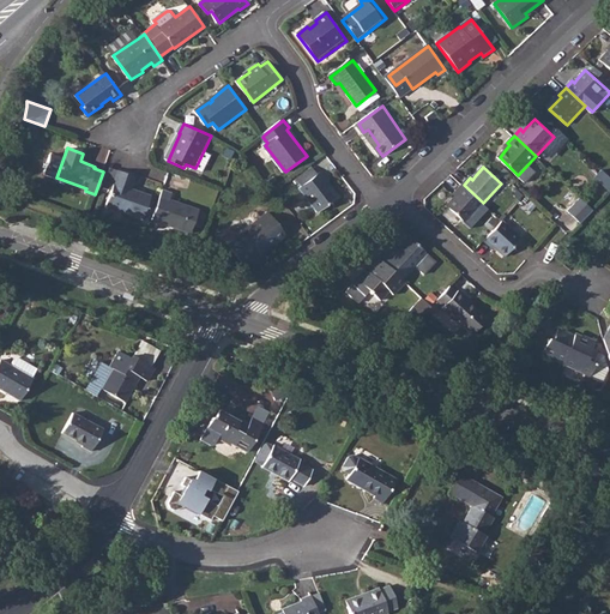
[(106,178),(102,187),(110,191),(104,206),(142,220),(150,196),(131,188),(134,176),(118,170),(114,181),(106,178)]
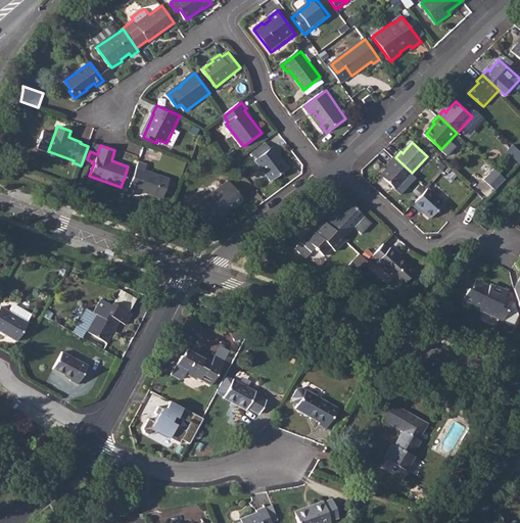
[(272,148),(257,158),(256,159),(272,180),(289,168),(278,153),(280,152),(275,146),(272,148)]
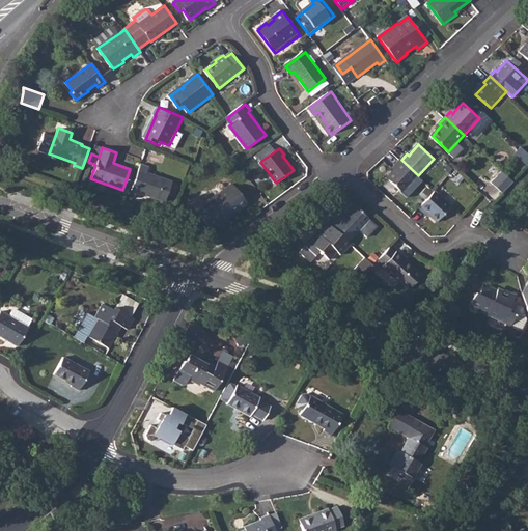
[(397,168),(395,171),(388,178),(403,193),(418,175),(401,160),(395,166),(397,168)]
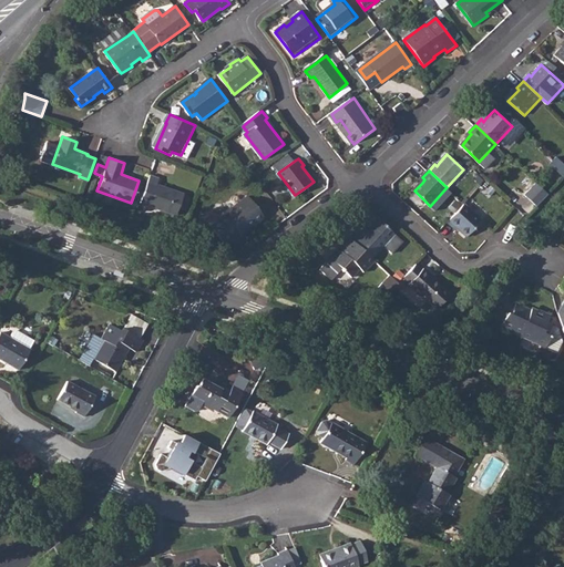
[(150,175),(140,203),(175,216),(183,194),(156,185),(159,178),(150,175)]
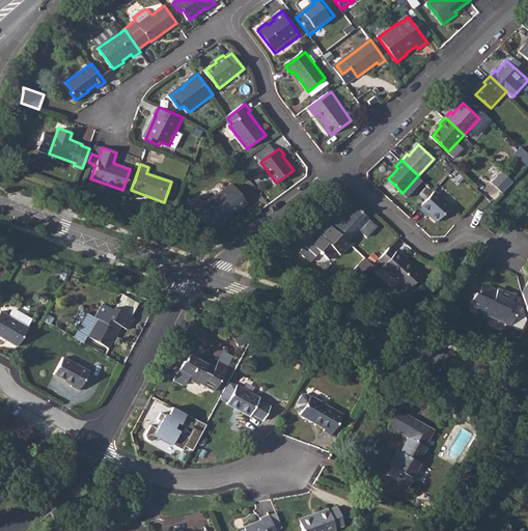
[(518,183),(503,170),(492,183),(505,195),(518,183)]
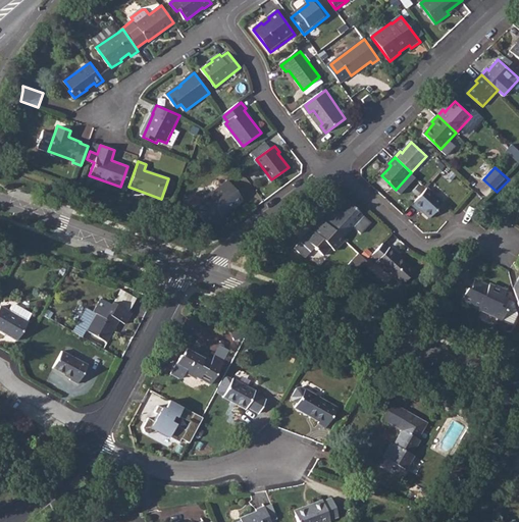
[(209,197),(195,208),(207,224),(221,213),(223,215),(245,200),(229,179),(208,196),(209,197)]
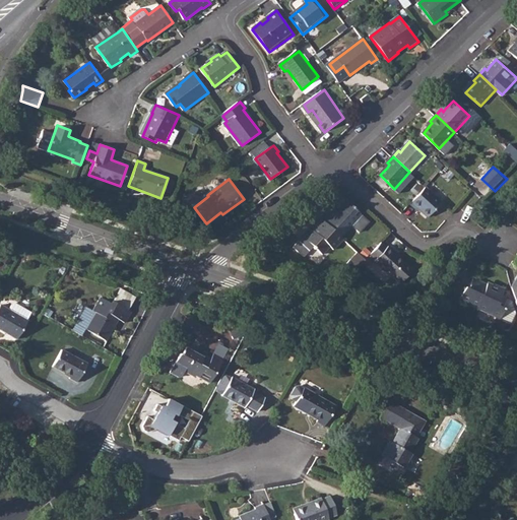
[(427,188),(411,205),(417,210),(418,208),(422,210),(430,217),(443,203),(427,188)]
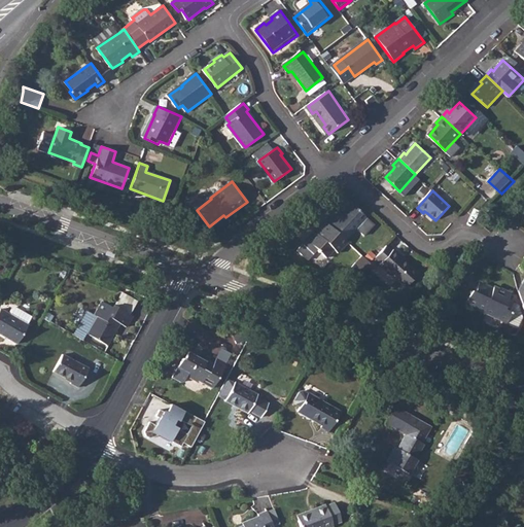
[(335,218),(329,223),(347,241),(369,218),(352,203),(337,219),(335,218)]
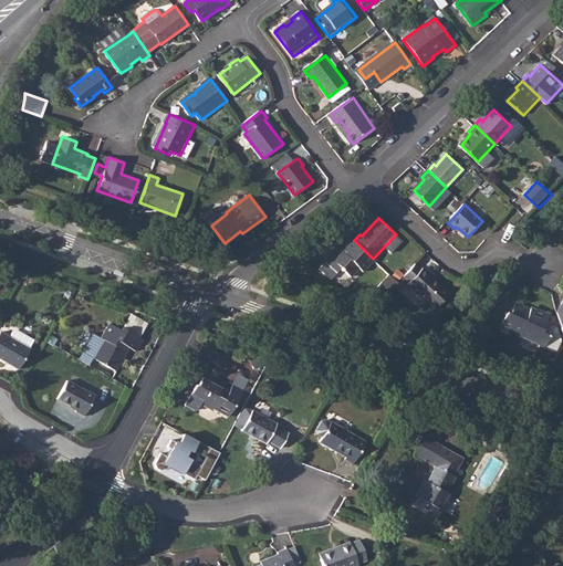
[(354,240),(353,239),(346,247),(347,248),(344,252),(341,250),(329,263),(339,272),(343,268),(353,276),(361,268),(365,272),(375,260),(373,259),(354,240)]
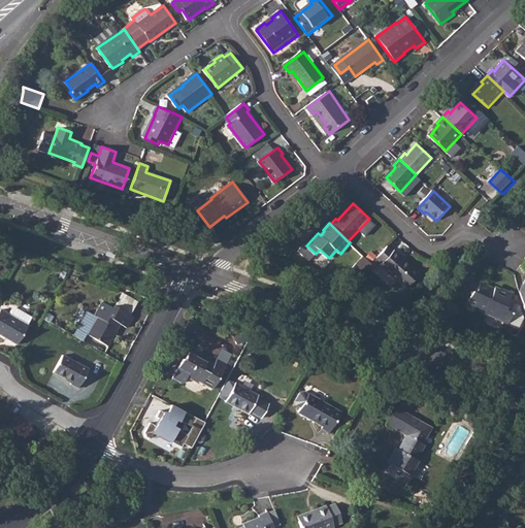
[(389,245),(378,258),(383,263),(382,265),(407,289),(422,273),(395,250),(394,251),(389,245)]
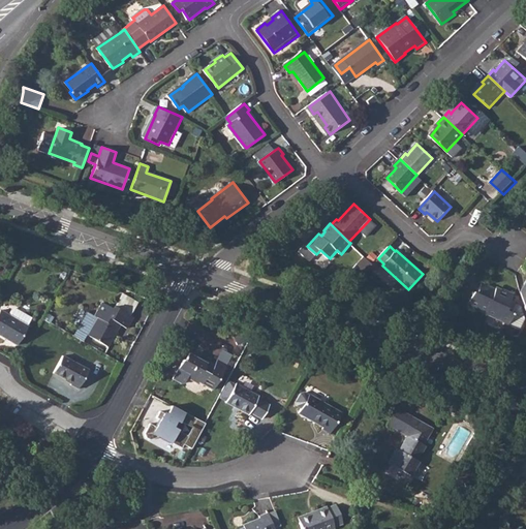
[(359,266),(367,272),(375,262),(367,256),(359,266)]
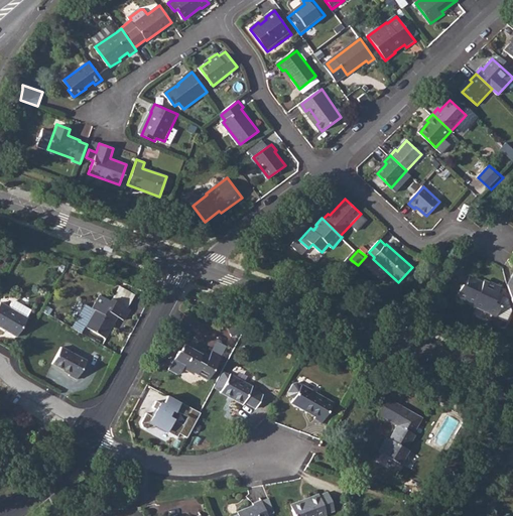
[(458,299),(470,303),(471,302),(475,304),(475,306),(508,321),(512,312),(512,306),(510,298),(501,293),(503,287),(492,282),(490,287),(485,284),(486,283),(472,277),(468,287),(464,285),(458,299)]
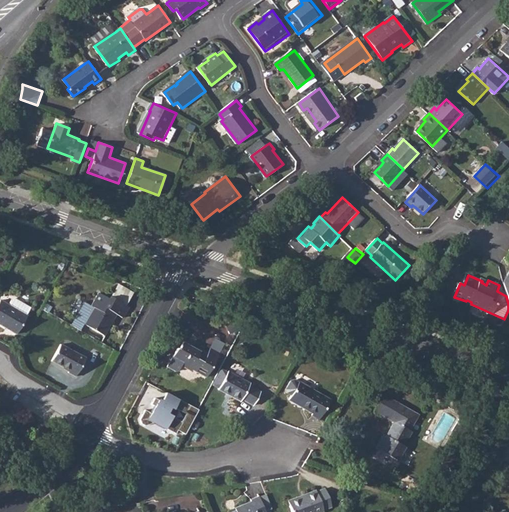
[(86,300),(71,325),(82,331),(87,323),(105,333),(117,313),(124,317),(130,307),(102,290),(93,305),(86,300)]
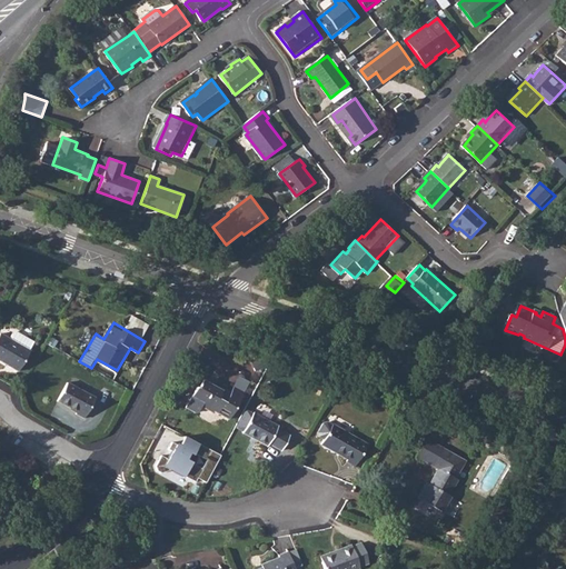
[(2,333),(0,336),(0,359),(19,371),(31,351),(31,350),(36,341),(19,332),(16,332),(12,339),(2,333)]
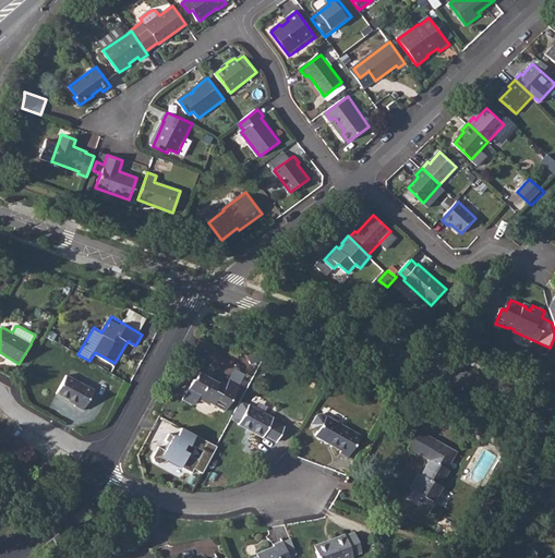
[(240,385),(230,379),(227,385),(202,372),(196,380),(195,380),(190,390),(184,400),(193,405),(196,404),(200,399),(210,404),(212,403),(226,411),(240,385)]
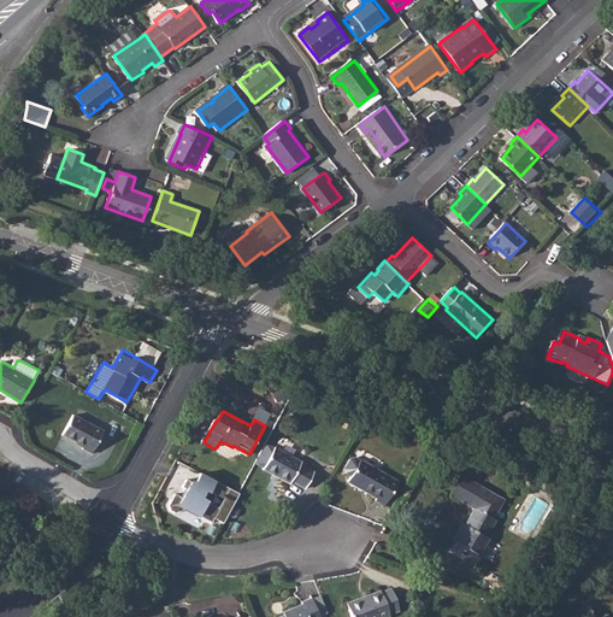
[(75,415),(64,434),(86,446),(84,448),(93,453),(105,432),(75,415)]
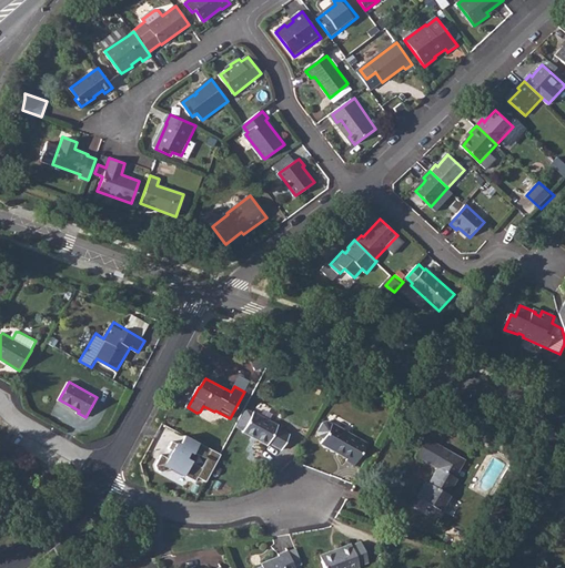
[(254,413),(244,433),(269,445),(270,443),(283,449),(290,435),(278,428),(280,426),(254,413)]
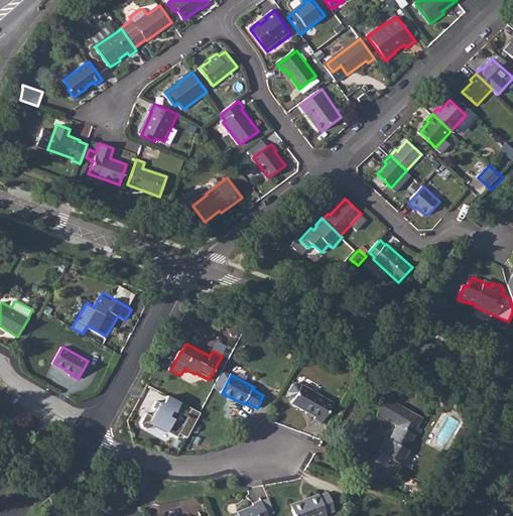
[(293,384),(288,392),(289,395),(294,398),(292,402),(316,416),(316,417),(323,421),(334,403),(302,385),(301,386),(296,383),(293,384)]
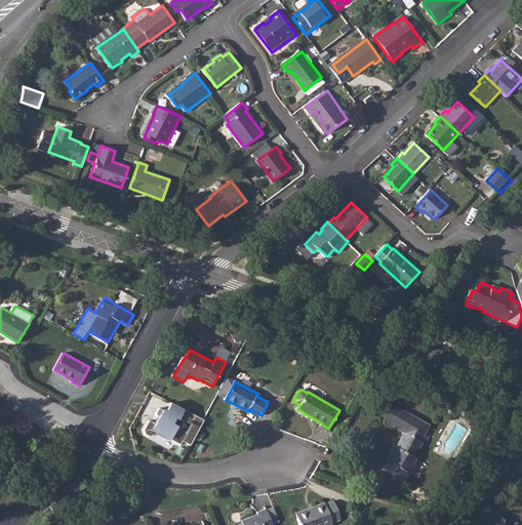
[(159,433),(181,444),(183,441),(191,445),(205,418),(172,401),(167,410),(159,406),(155,414),(158,416),(156,421),(150,418),(145,429),(146,434),(150,436),(159,433)]
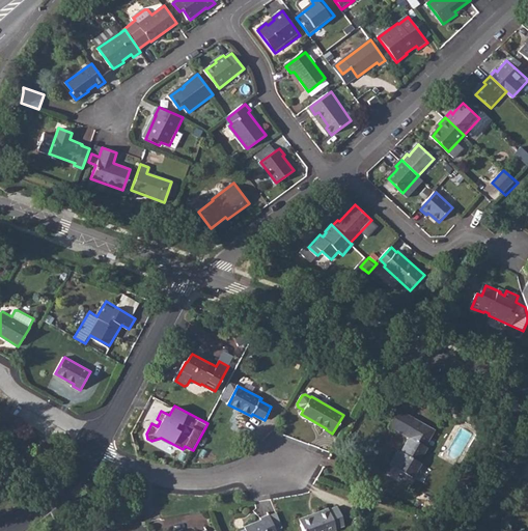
[(407,414),(397,430),(411,438),(403,451),(400,449),(392,465),(414,477),(415,477),(422,464),(423,463),(420,460),(428,447),(426,445),(435,429),(407,414)]
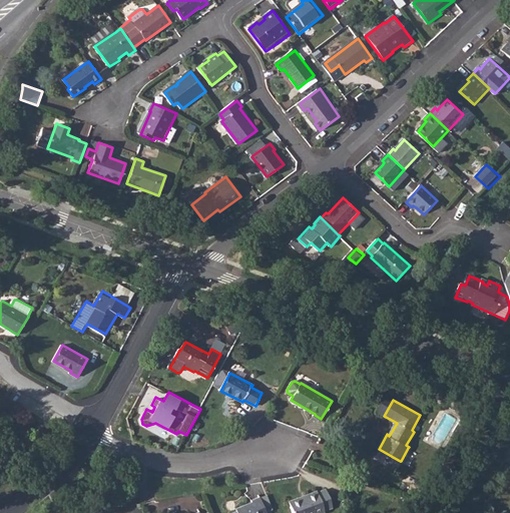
[(319,491),(291,501),(295,512),(323,512),(326,512),(326,510),(334,507),(328,489),(320,492),(319,491)]
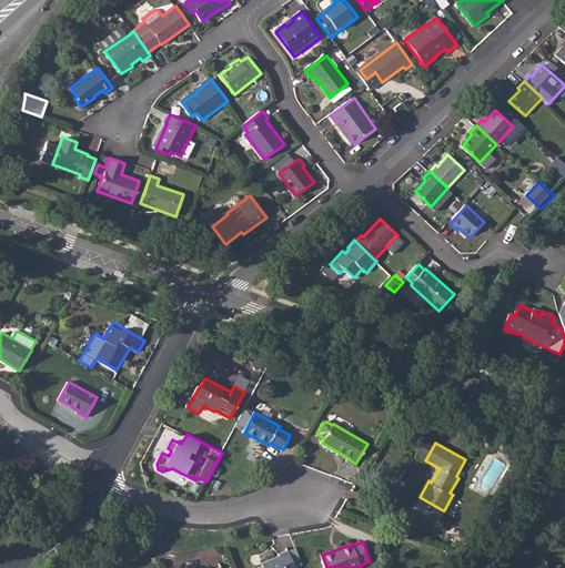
[(263,566),(258,567),(296,567),(290,550),(280,554),(280,556),(263,563),(263,566)]
